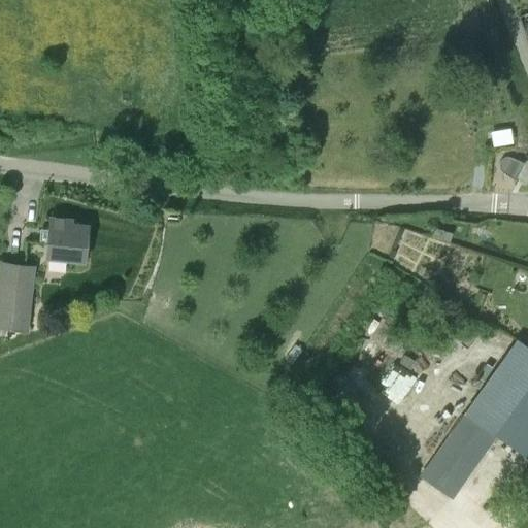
[(500,129),(490,131),(493,146),(502,145),(513,143),(509,128),(500,129)]
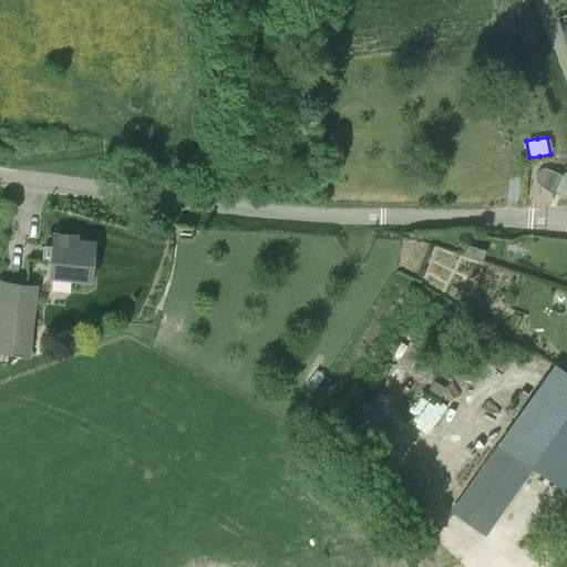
[(537,183),(553,193),(563,174),(545,167),(540,168),(536,173),(535,177),(537,183)]
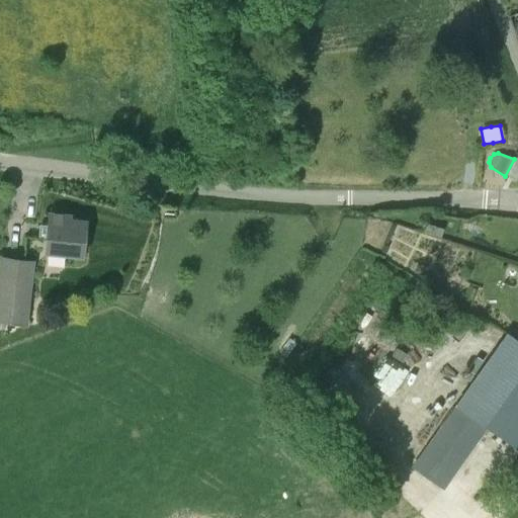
[(46,252),(82,255),(85,222),(69,220),(70,216),(50,213),(46,252)]
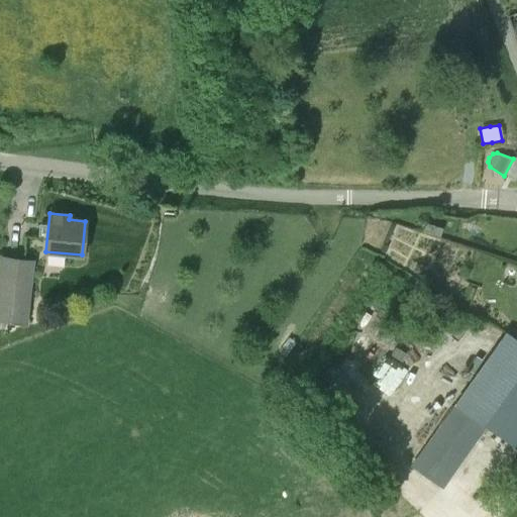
[(423,222),(420,231),(439,236),(441,228),(423,222)]
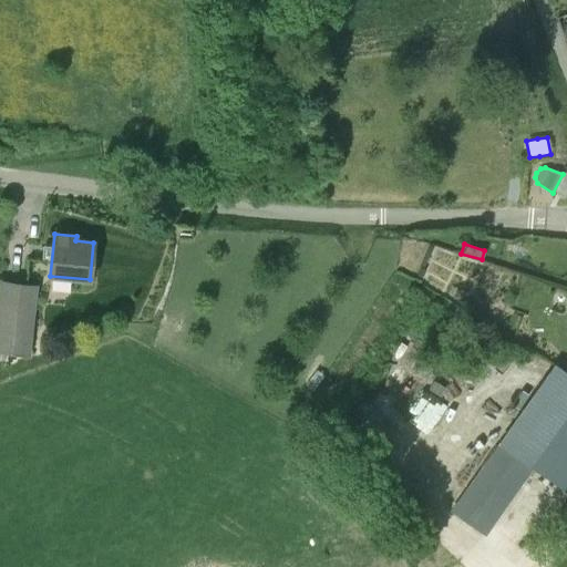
[(0,301),(0,346),(29,348),(35,286),(2,282),(0,301)]
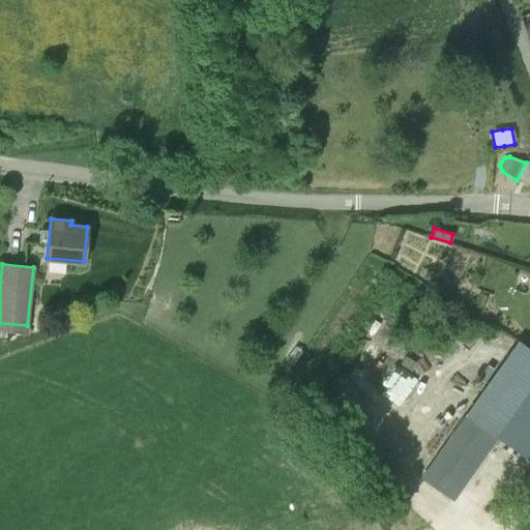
[(529,384),(529,348),(519,341),(519,340),(478,398),(529,445),(529,386),(529,384)]
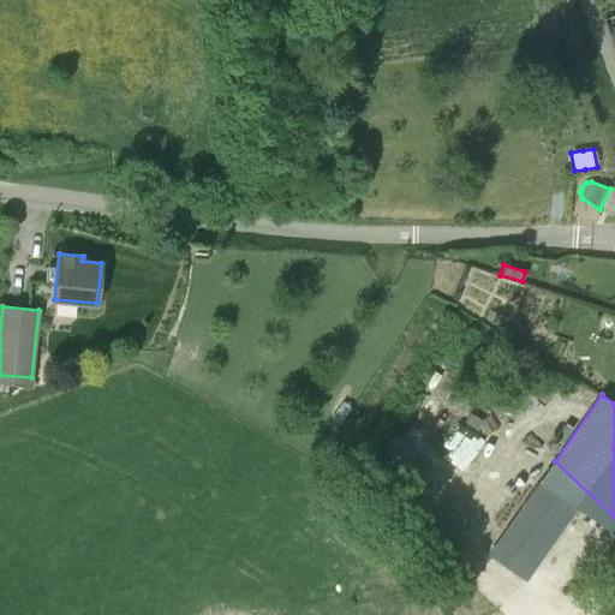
[(439,447),(459,465),(485,436),(465,417),(439,447)]
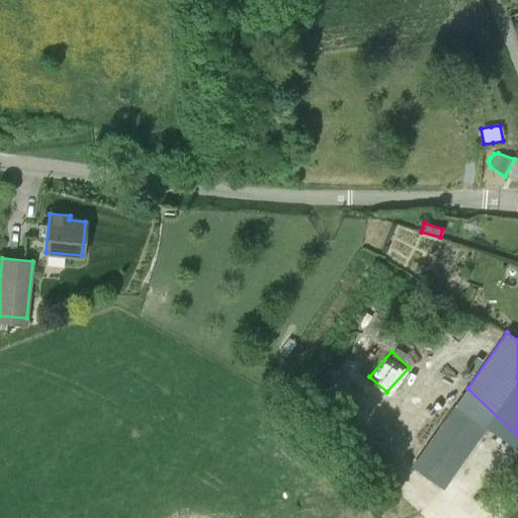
[(517,448),(517,447),(517,435),(467,389),(427,444),(457,468),(487,426),(517,448)]
